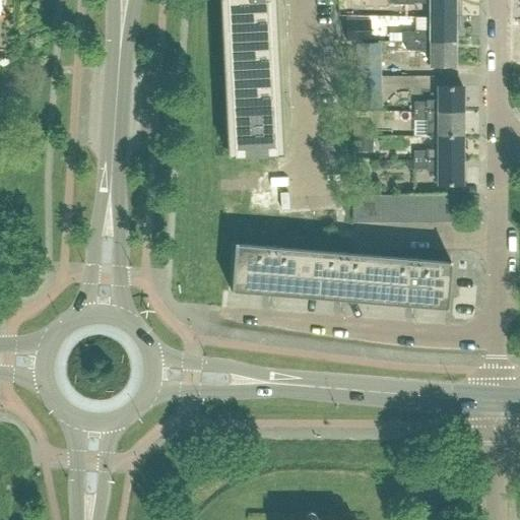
[(275,0),(219,0),(223,78),(228,157),(283,154),(275,0)]
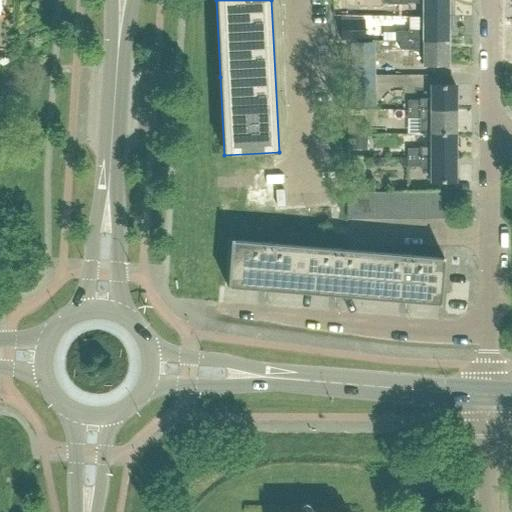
[(449,4),(448,0),(387,0),(387,2),(424,2),(424,17),(452,17),(452,4),(449,4)]
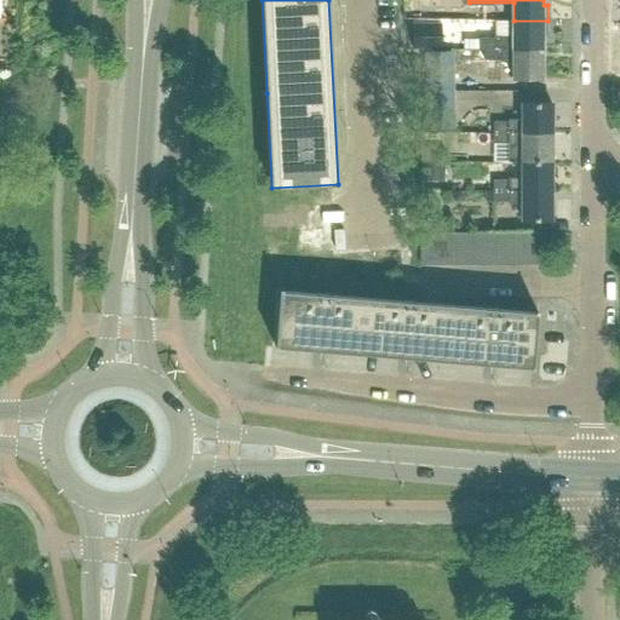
[(501,35),(501,39),(478,39),(478,50),(486,50),(544,50),(544,38),(547,38),(547,21),(514,21),(514,35),(501,35)]
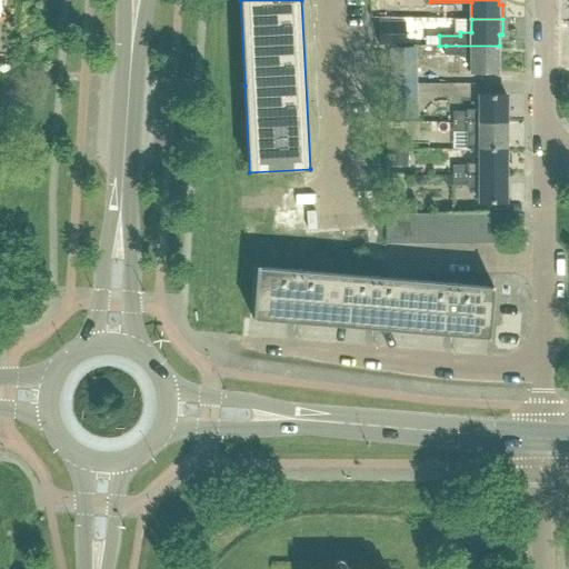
[(378,26),(379,45),(402,45),(402,26),(378,26)]
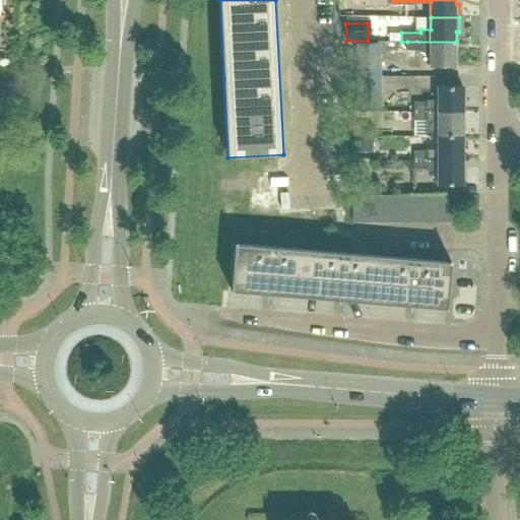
[(420,51),(431,51),(431,67),(456,67),(456,42),(407,42),(407,51),(420,51)]
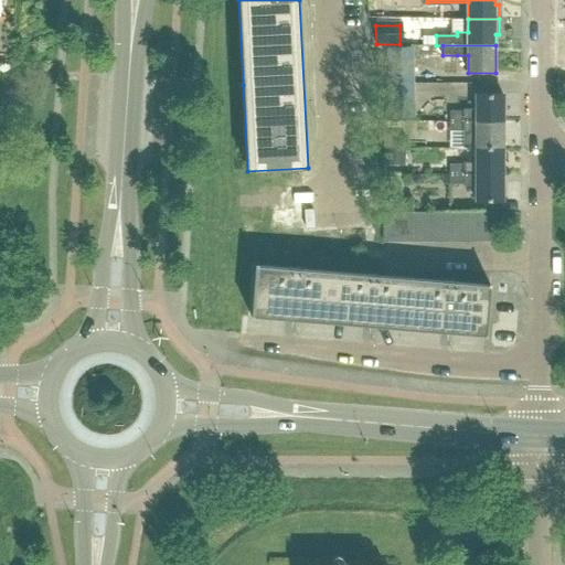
[(388,48),(390,118),(413,118),(411,46),(388,48)]
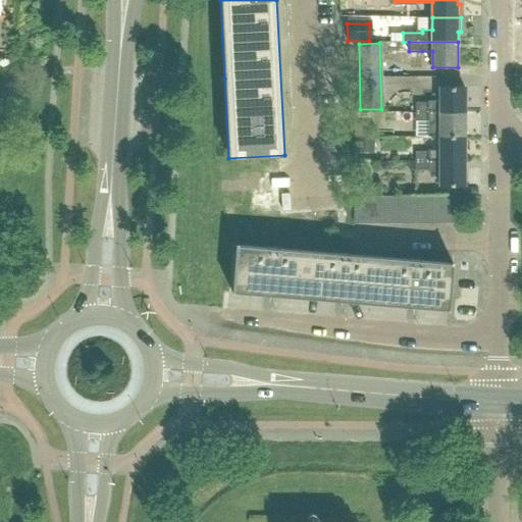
[(416,112),(465,112),(466,87),(440,87),(440,101),(428,101),(428,103),(416,102),(416,112)]
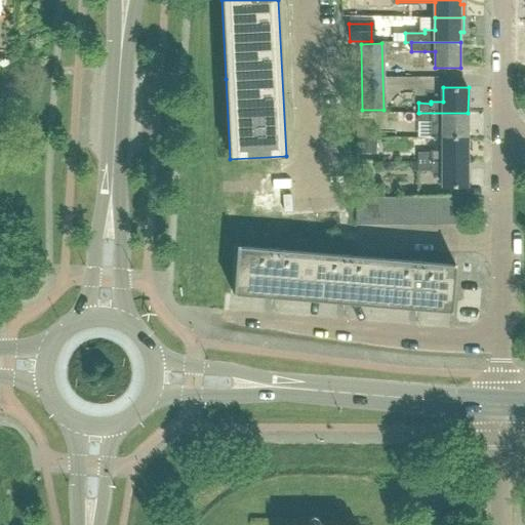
[(442,137),(468,137),(468,113),(418,113),(418,122),(431,122),(431,135),(442,135),(442,137)]
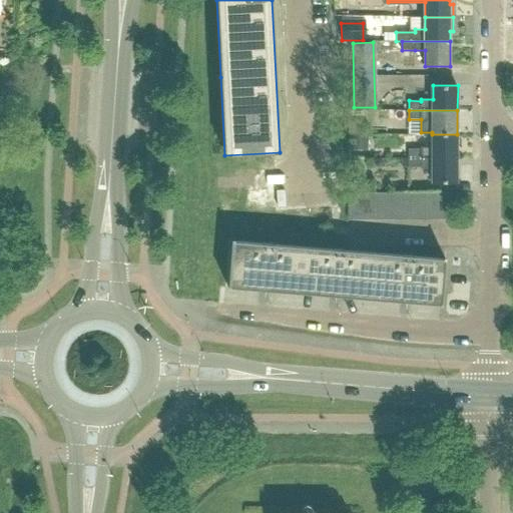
[(457,134),(432,134),(432,147),(421,147),(421,149),(409,149),(409,158),(457,158),(457,134)]
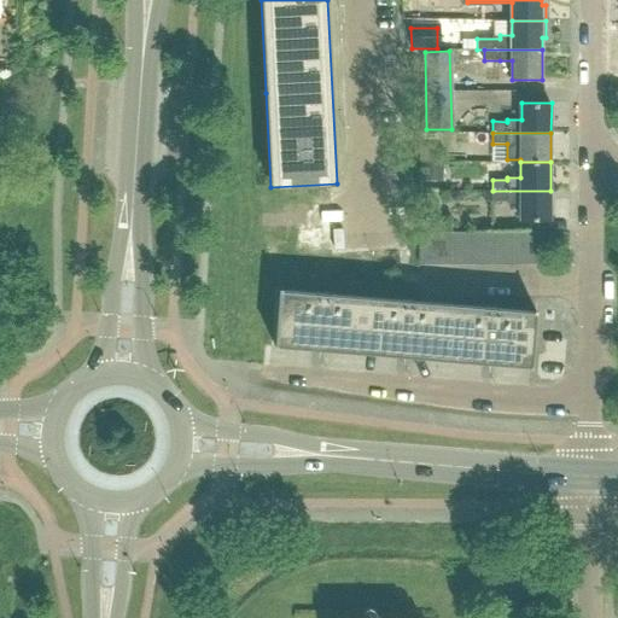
[(409,213),(420,211),(426,211),(425,191),(409,192),(409,213)]
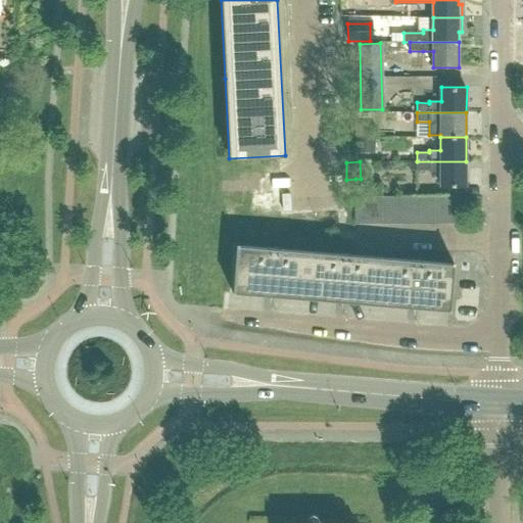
[(466,161),(417,161),(417,171),(429,171),(429,172),(440,172),(440,186),(466,187),(466,161)]
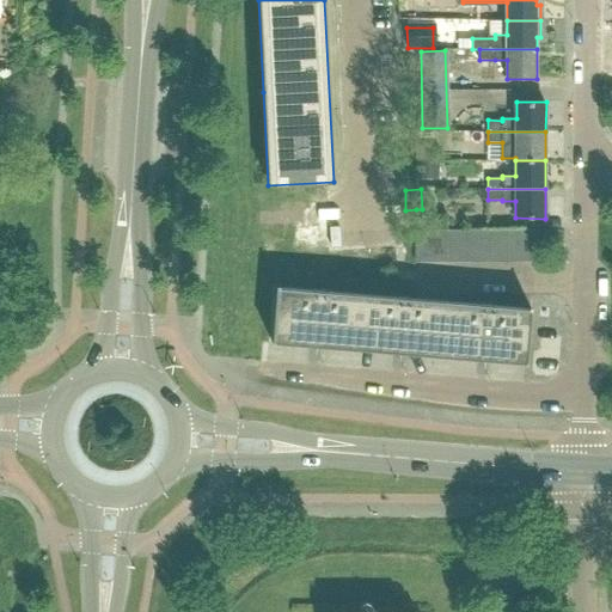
[(329,244),(354,243),(353,230),(329,230),(329,244)]
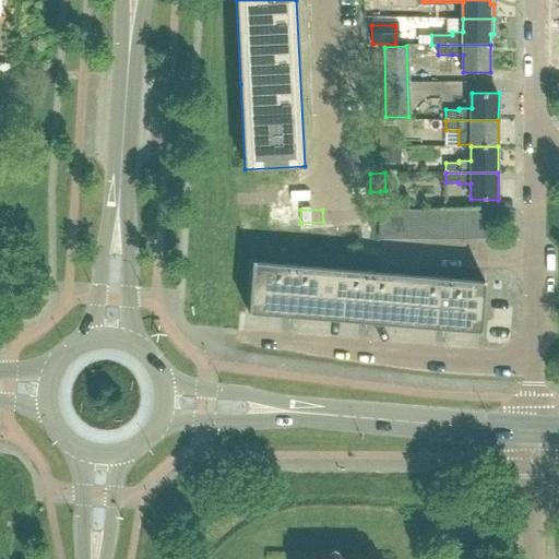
[(380,239),(393,239),(394,211),(380,211),(380,239)]
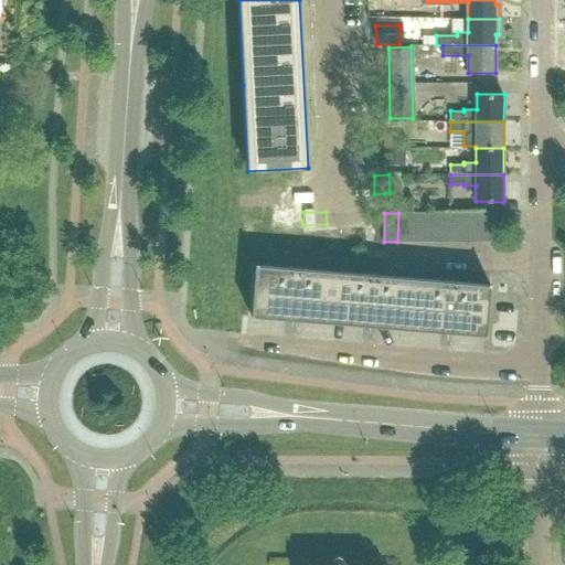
[(397,242),(412,242),(412,213),(398,213),(397,242)]
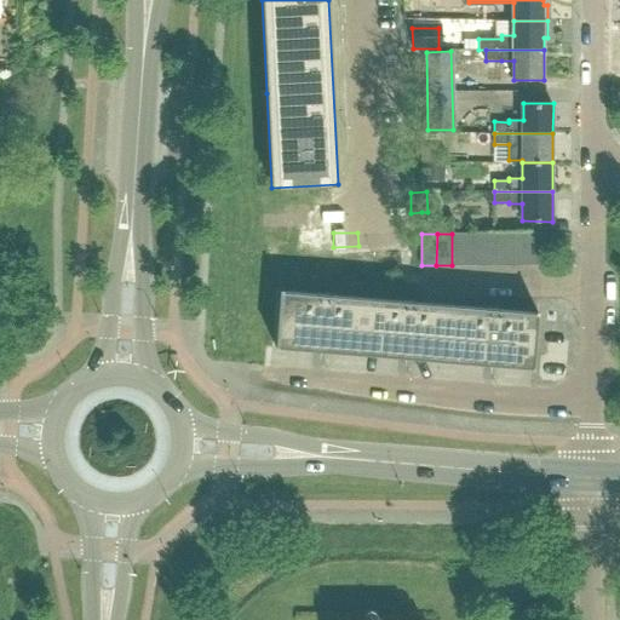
[(452,265),(468,265),(468,234),(452,234),(452,265)]
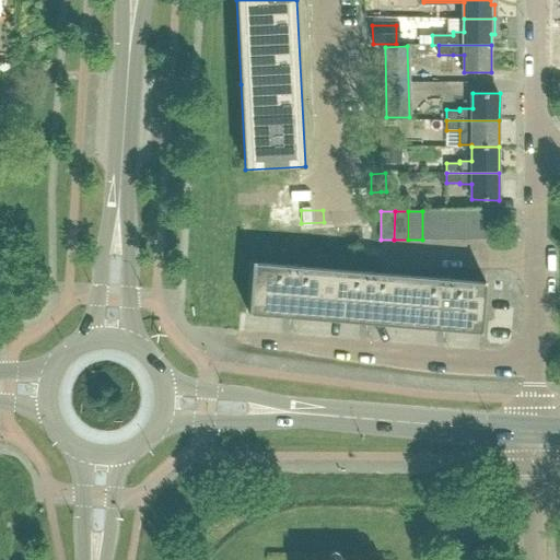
[(422,240),(435,240),(434,211),(422,211),(422,240)]
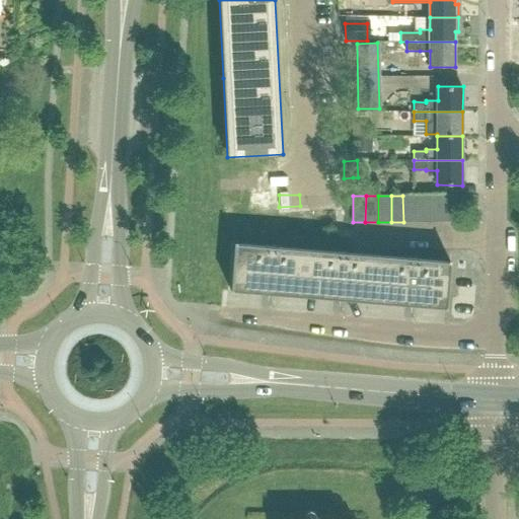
[(403,222),(417,222),(417,196),(402,196),(403,222)]
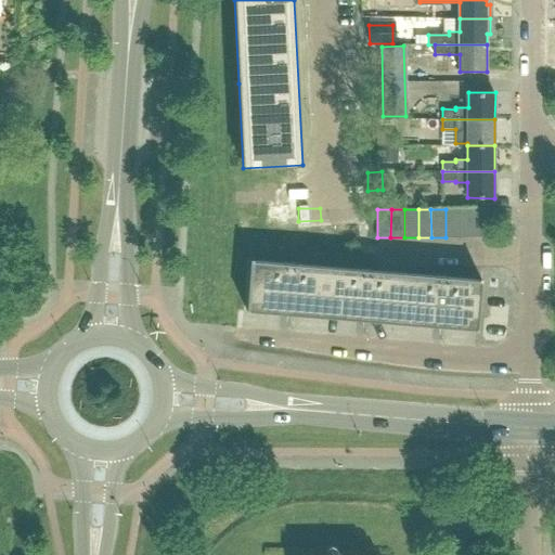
[(446,237),(459,237),(459,209),(446,209),(446,237)]
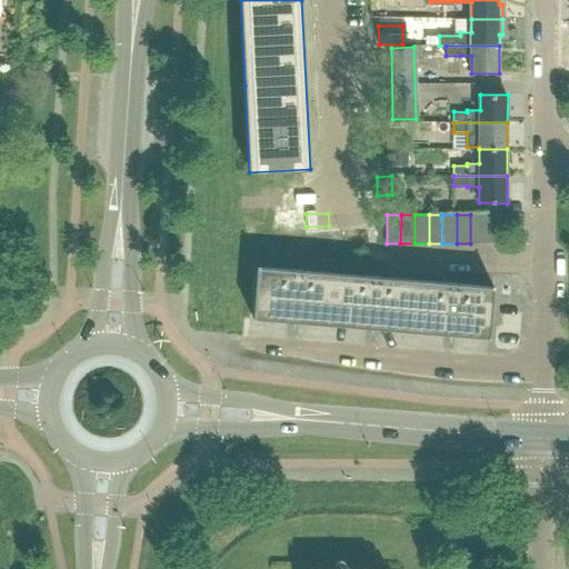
[(470,243),(483,243),(482,215),(470,215),(470,243)]
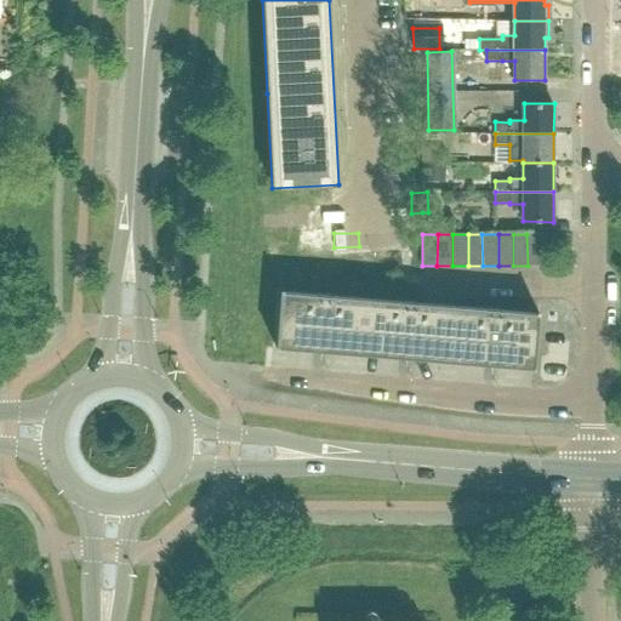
[(528,266),(542,266),(542,234),(527,234),(528,266)]
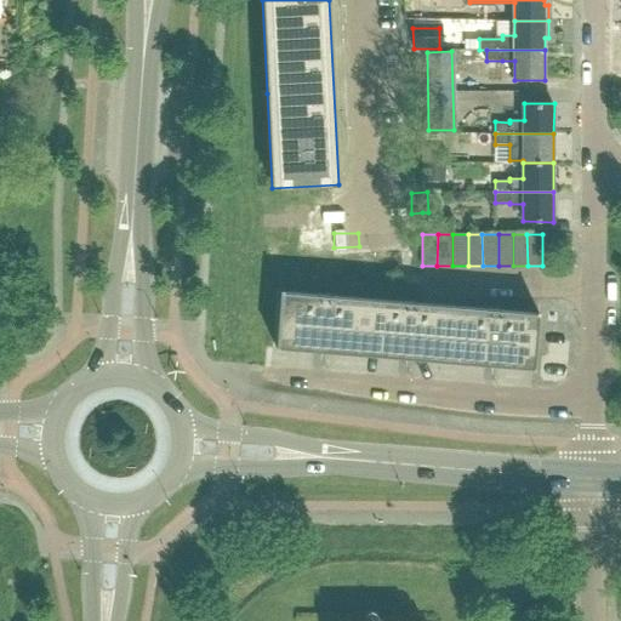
[(279,346),(315,348),(363,353),(368,300),(284,292),(285,290),(281,290),(277,348),(279,348),(279,346)]
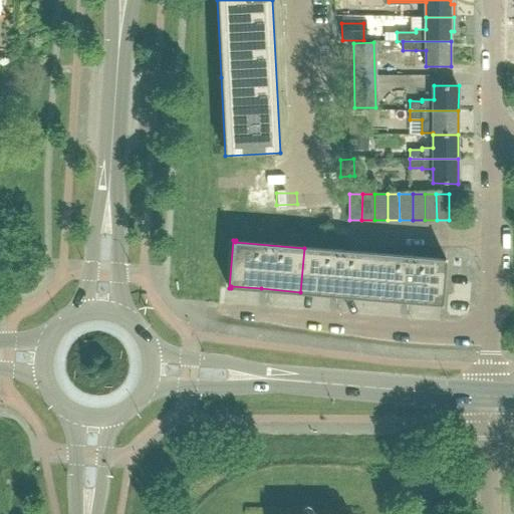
[(300,292),(331,295),(370,298),(374,254),(304,248),(300,292)]
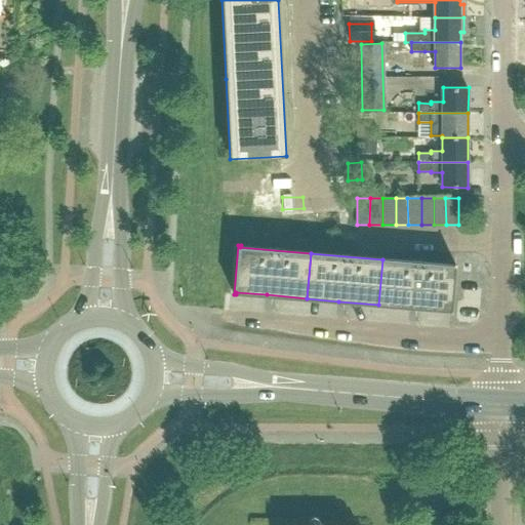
[(449,313),(451,313),(455,264),(453,264),(453,266),(382,259),(378,305),(449,311),(449,313)]
